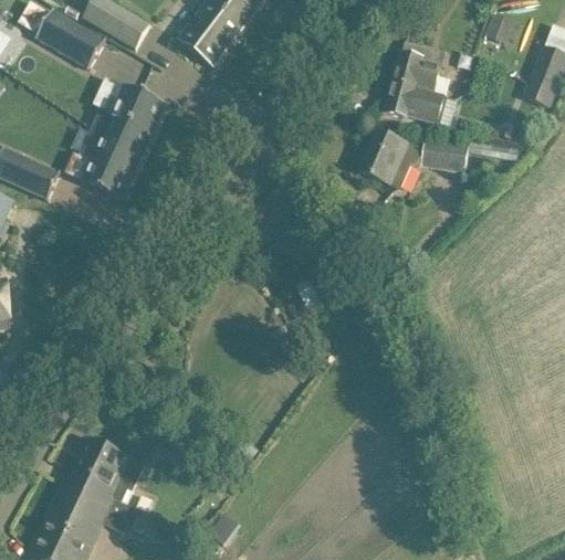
[(30,0),(17,21),(38,33),(35,37),(89,67),(104,40),(52,9),(50,11),(30,0)]
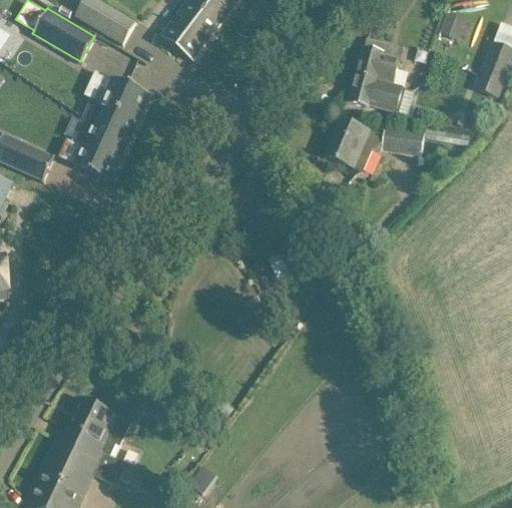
[(135,21),(99,0),(82,0),(74,15),(122,43),(135,21)]
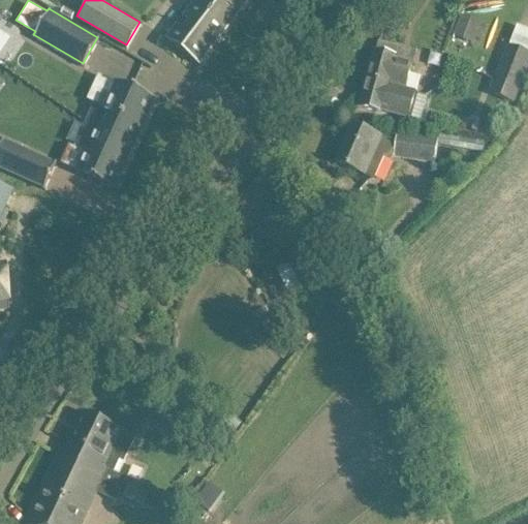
[(190,0),(181,13),(188,19),(183,26),(176,21),(163,36),(199,63),(230,23),(200,0),(190,0)]
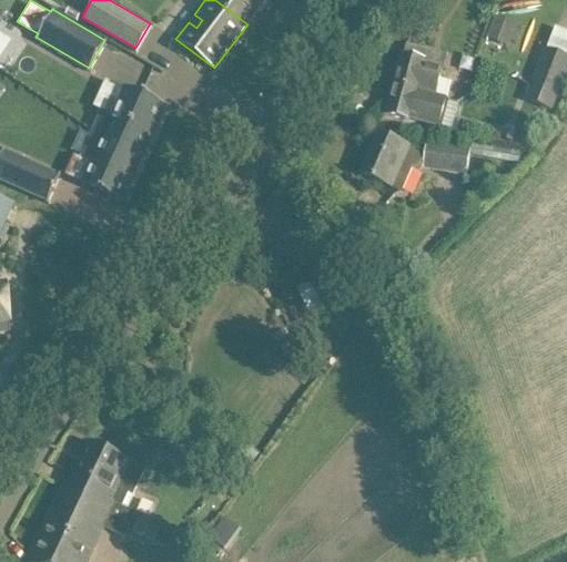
[(247,24),(265,0),(215,0),(247,24)]
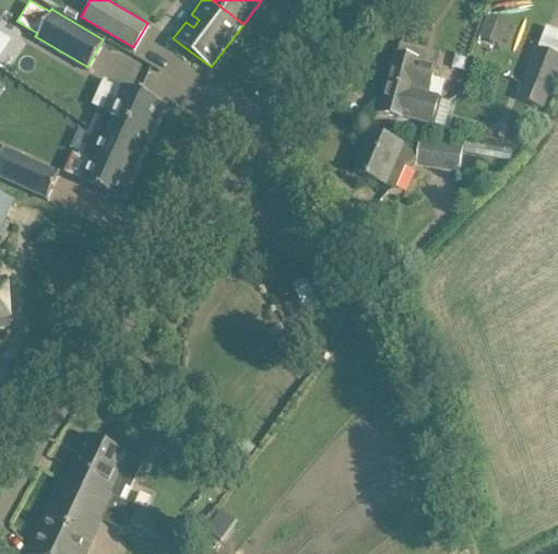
[(479,33),(497,40),(505,21),(487,13),(479,33)]
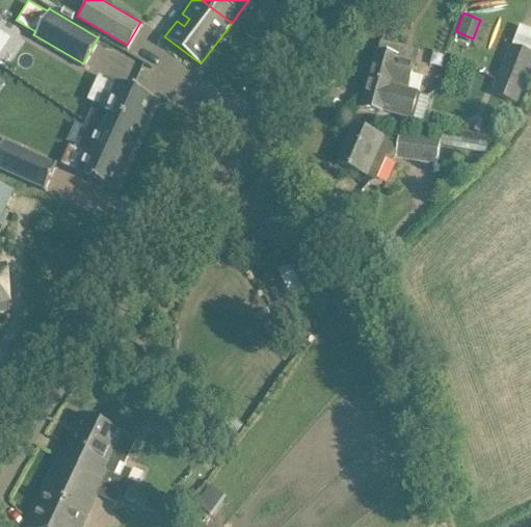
[(510,44),(497,78),(521,87),(530,59),(530,49),(511,43),(510,44)]
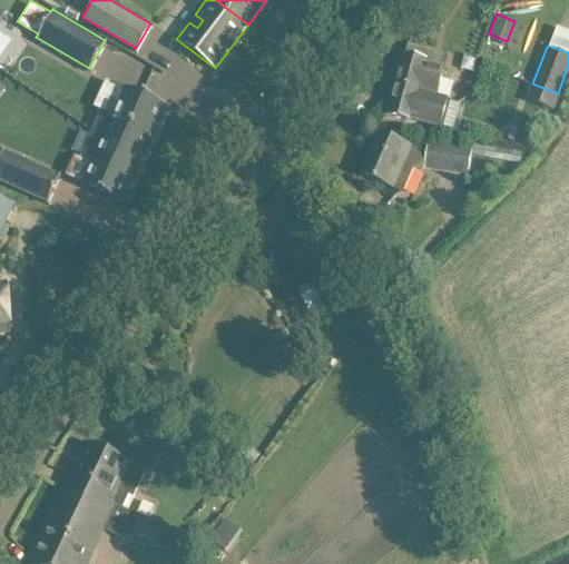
[(424,58),(423,57),(401,51),(393,81),(435,92),(443,63),(424,58)]
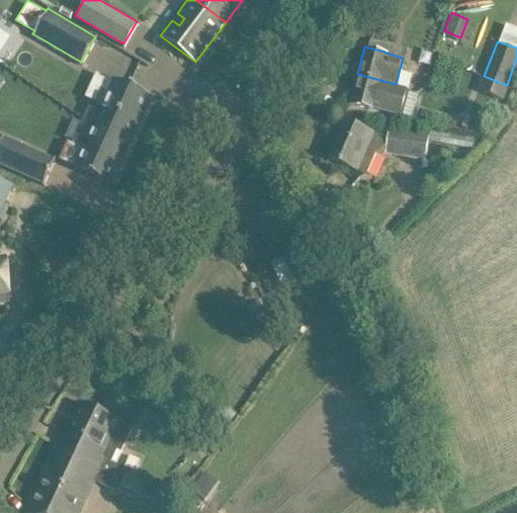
[(395,86),(396,84),(357,74),(350,102),(400,115),(403,103),(390,99),(394,86),(395,86)]
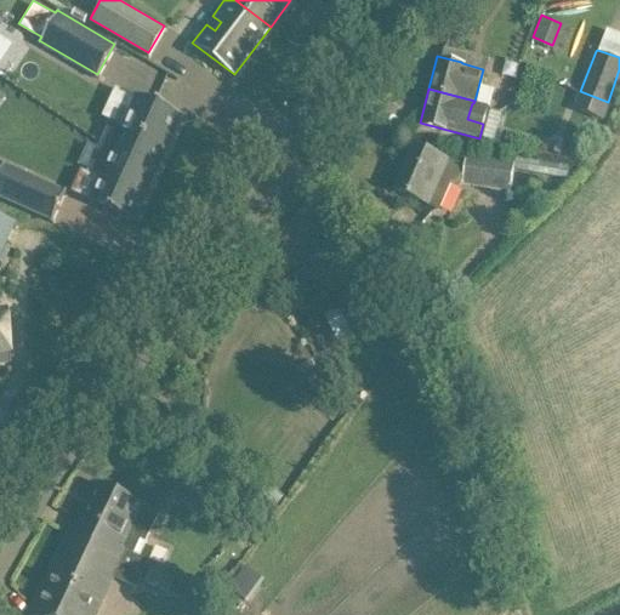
[(158,165),(182,112),(135,91),(121,123),(111,118),(101,140),(158,165)]
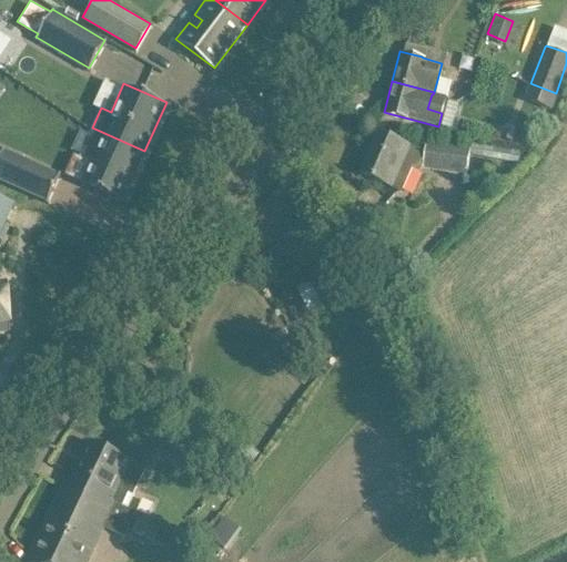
[(122,200),(144,151),(92,128),(80,155),(90,160),(80,181),(122,200)]
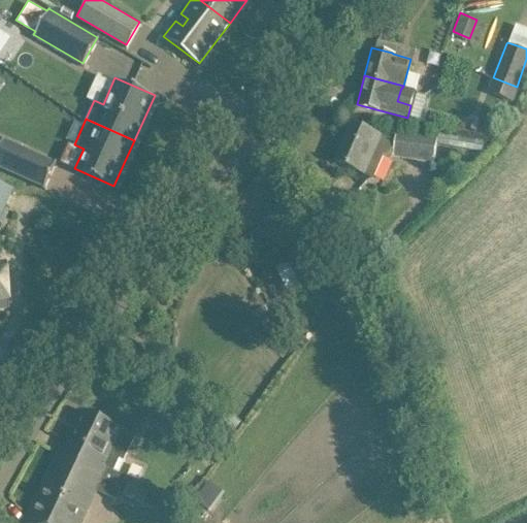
[(352,122),(335,159),(370,174),(379,156),(380,153),(387,137),(370,130),(352,122)]
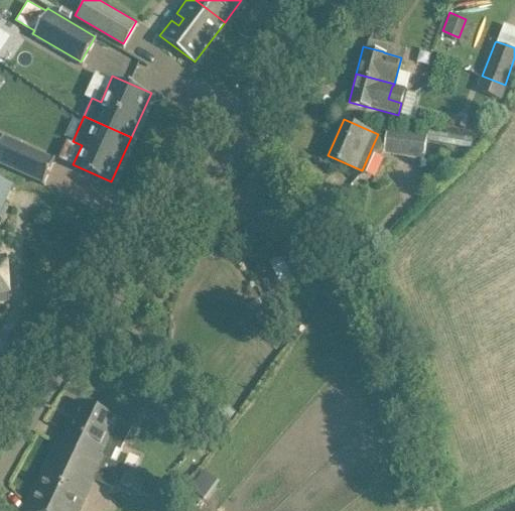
[(385,137),(383,148),(422,154),(425,134),(386,128),(385,137)]
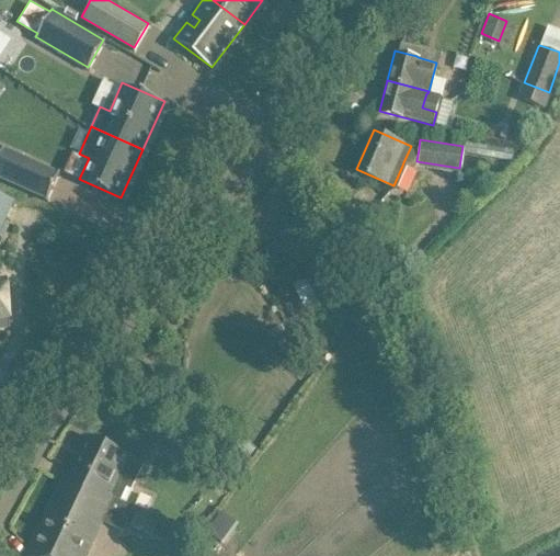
[(0,176),(47,197),(59,171),(2,146),(0,150),(0,176)]
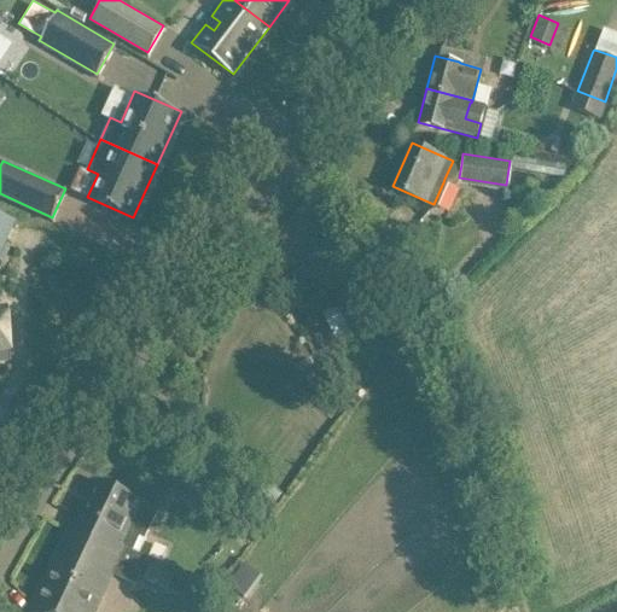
[(0,251),(15,217),(0,210),(0,251)]
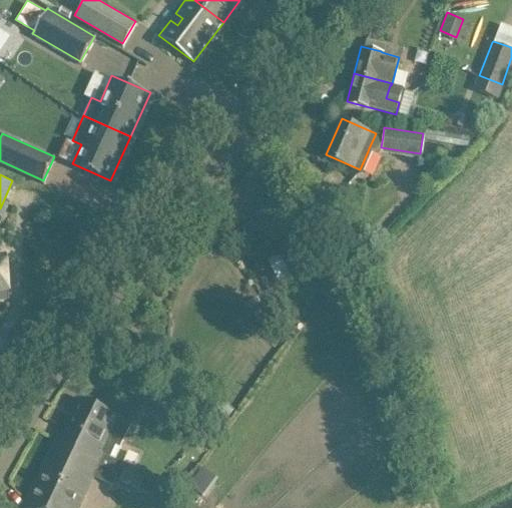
[(278,251),(268,257),(281,281),(290,275),(288,270),(312,257),(304,240),(279,254),(278,251)]
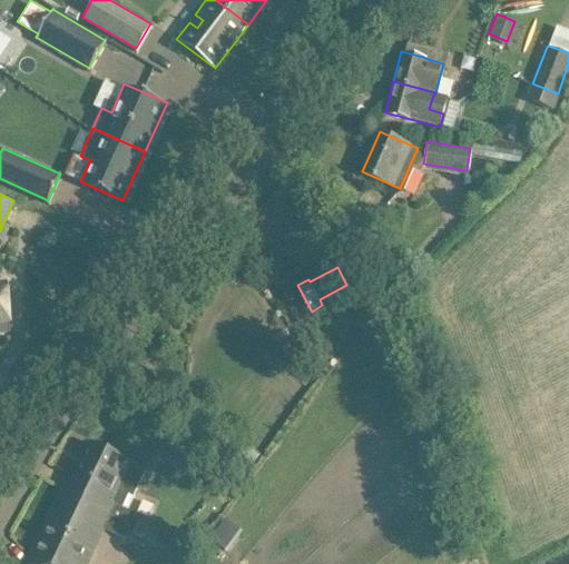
[(0,328),(10,328),(7,279),(0,279),(0,328)]
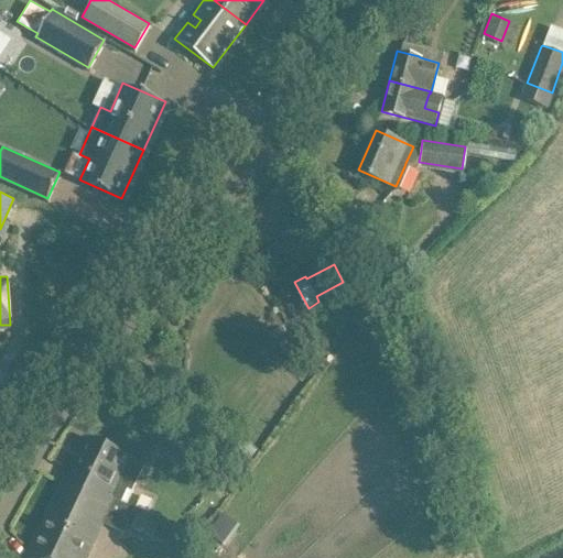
[(202,480),(215,466),(179,428),(164,442),(202,480)]
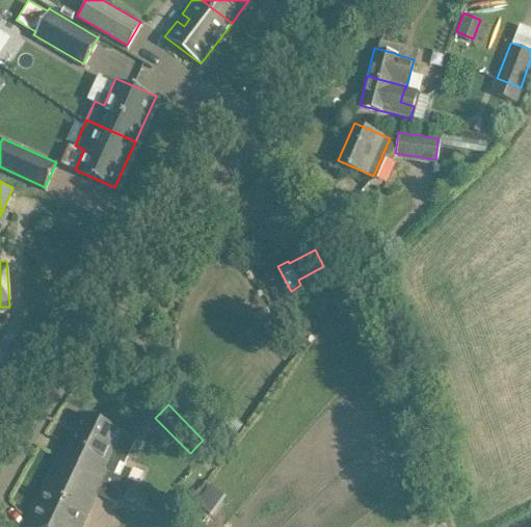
[(125,430),(101,419),(82,410),(68,440),(100,454),(97,463),(118,473),(136,436),(125,430)]
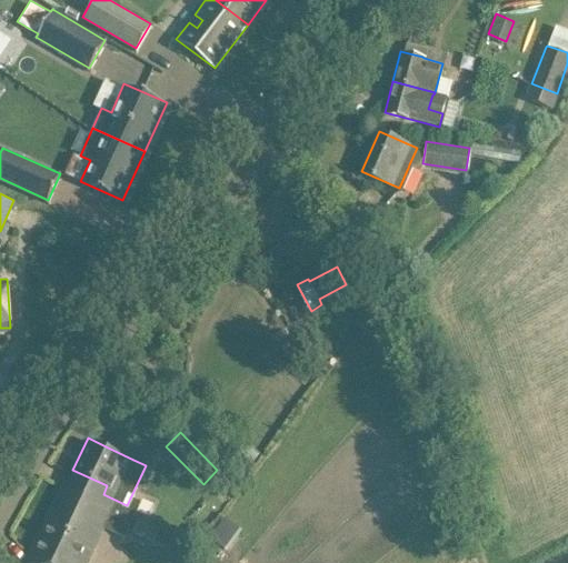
[(127,505),(103,494),(107,485),(72,470),(66,483),(63,482),(30,548),(33,549),(28,561),(31,562),(86,562),(91,554),(105,525),(123,534),(136,510),(127,505)]
